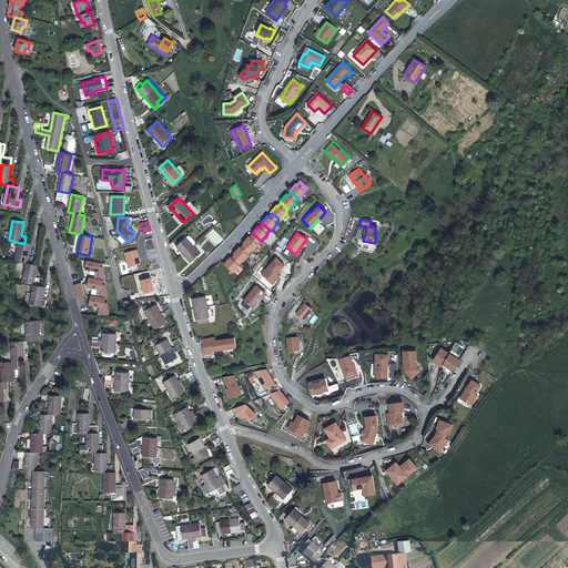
[(260,240),(253,234),(250,237),(249,236),(243,244),(244,245),(251,251),(252,252),(257,245),(256,244),(260,240)]
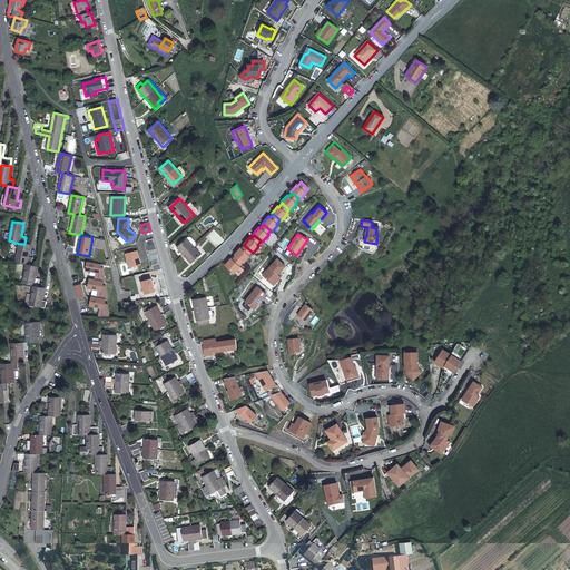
[(198,243),(192,236),(179,247),(194,263),(204,254),(196,246),(198,243)]
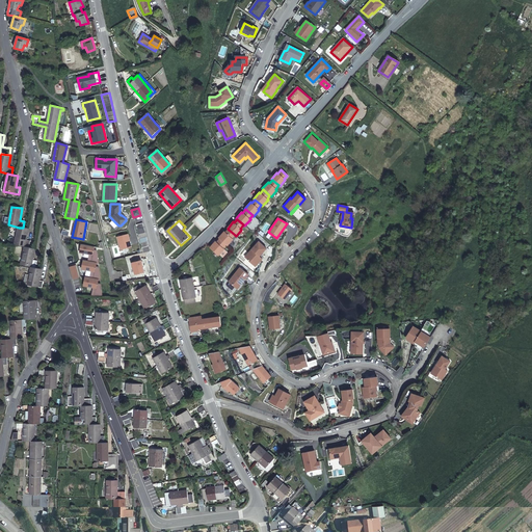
[(143,254),(151,251),(147,235),(142,222),(135,224),(143,254)]
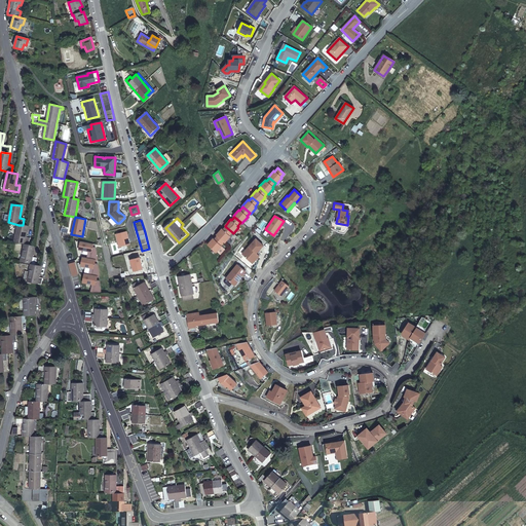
[(23,225),(19,225),(15,242),(25,245),(29,246),(30,238),(26,237),(28,227),(23,225)]
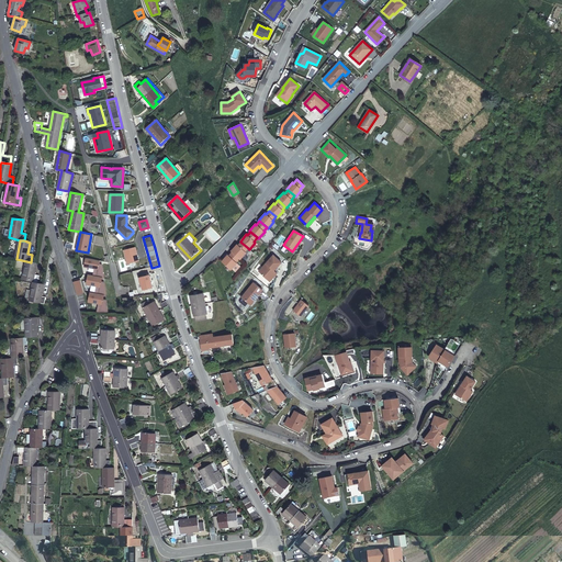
[(248,248),(242,243),(238,246),(237,245),(231,251),(232,253),(238,258),(239,259),(246,253),(245,251),(248,248)]
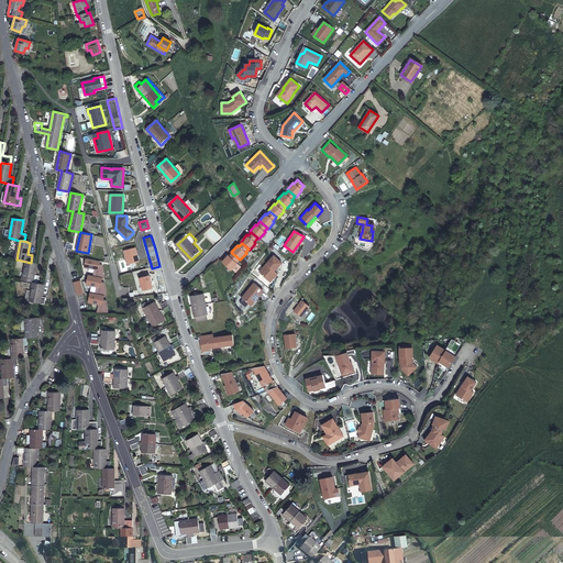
[(128,265),(139,262),(135,247),(124,251),(128,265)]
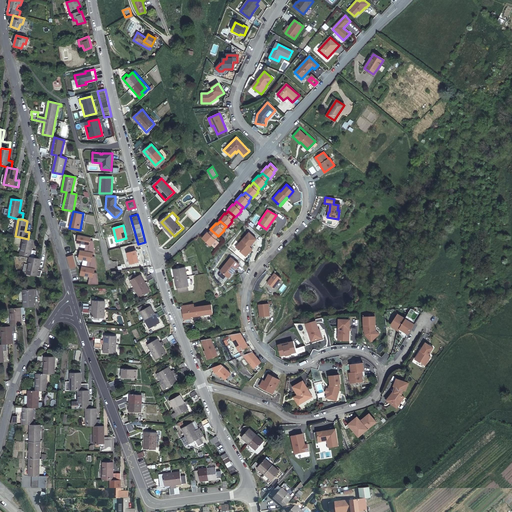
[(214,239),(217,235),(211,230),(208,233),(207,232),(202,239),(210,246),(211,245),(215,240),(214,239)]
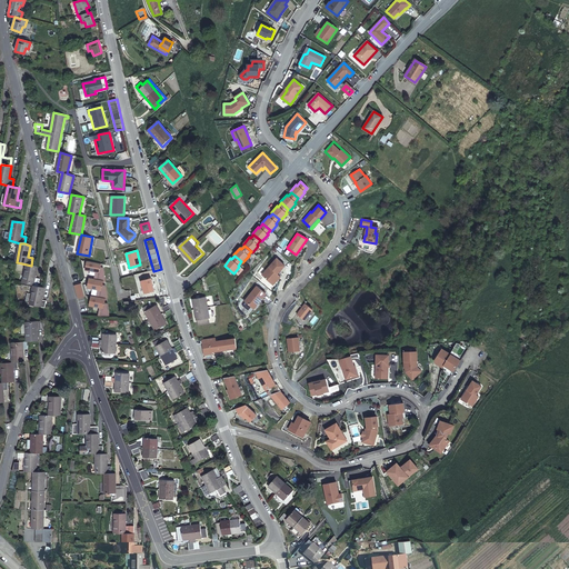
[(276,258),(268,267),(270,268),(262,277),(272,286),(280,277),(277,273),(285,266),(276,258)]
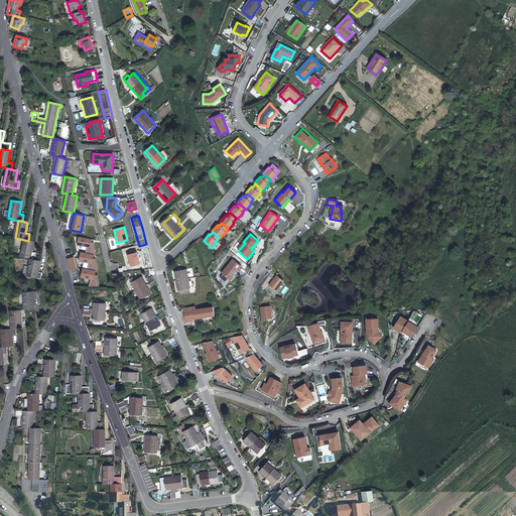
[(92,239),(80,237),(78,245),(88,247),(86,254),(93,255),(95,256),(94,243),(91,243),(92,239)]
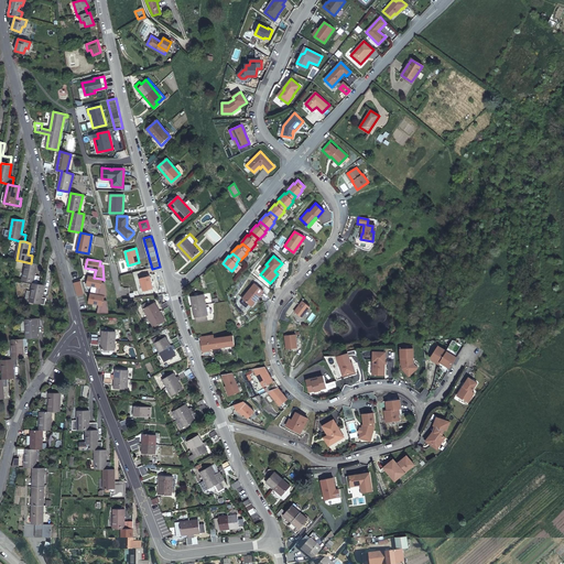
[(34,283),(39,284),(40,277),(35,275),(38,264),(31,263),(26,262),(23,281),(34,283)]
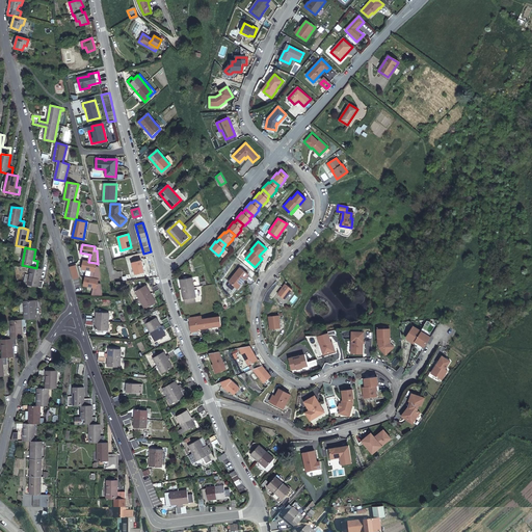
[(253,250),(250,249),(244,257),(245,259),(253,250)]
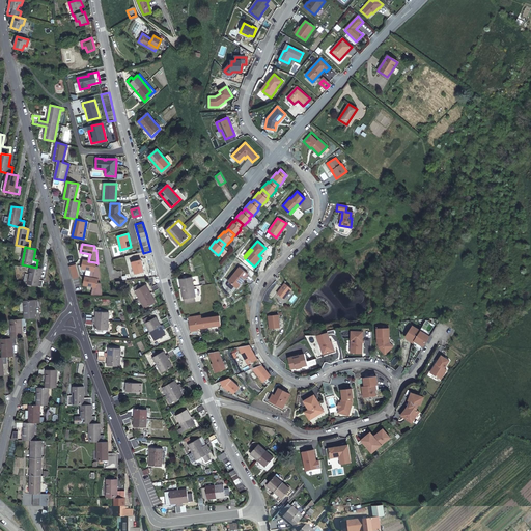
[(144,272),(141,259),(132,262),(135,275),(144,272)]
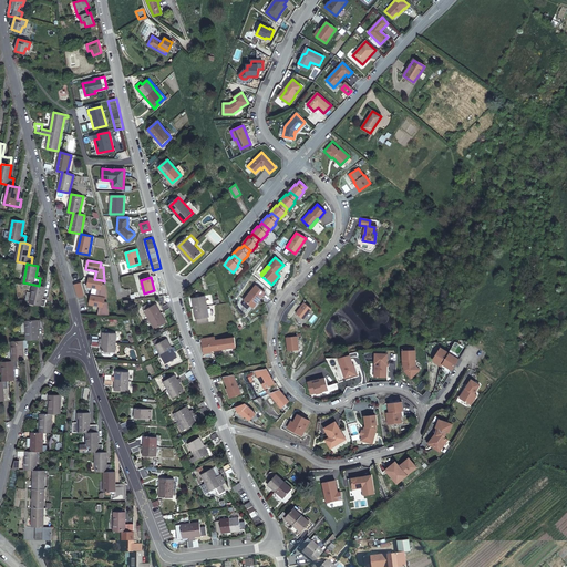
[(94,279),(90,278),(88,287),(98,289),(96,297),(104,298),(106,299),(105,285),(102,285),(102,280),(94,279)]
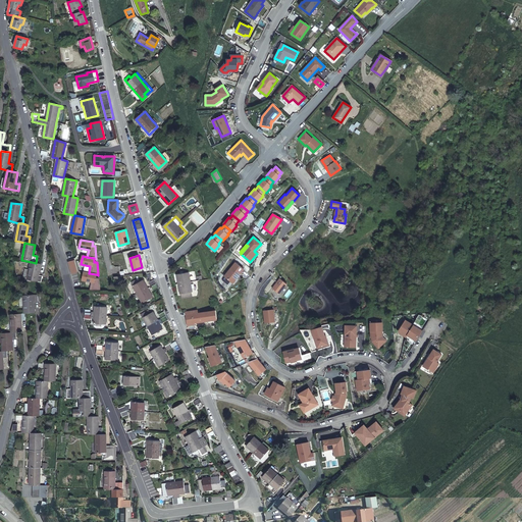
[(42,282),(43,276),(39,275),(42,264),(36,263),(32,262),(30,270),(29,277),(29,280),(42,282)]
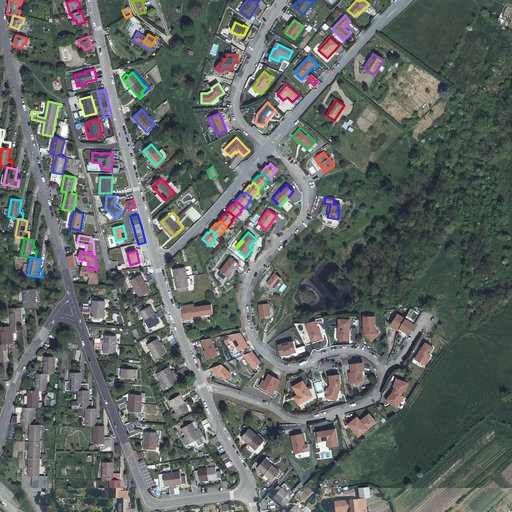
[(230,257),(219,271),(226,276),(232,269),(234,271),(239,264),(230,257)]
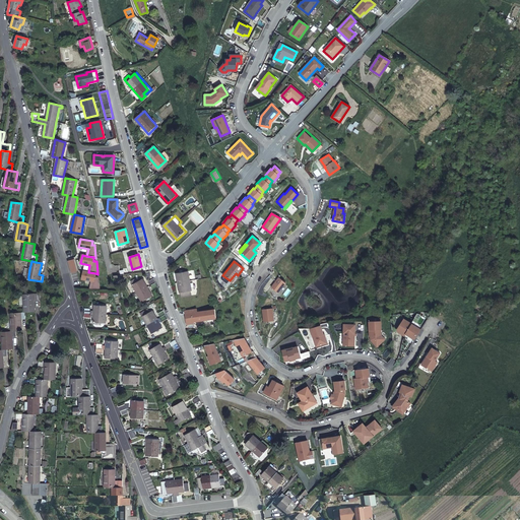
[(191,271),(191,270),(180,273),(184,295),(195,293),(194,289),(195,288),(191,271)]
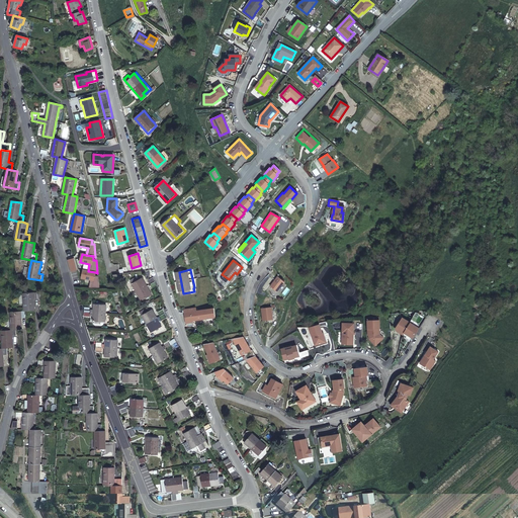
[(95,276),(95,272),(88,271),(84,270),(82,278),(91,279),(90,288),(99,288),(98,276),(95,276)]
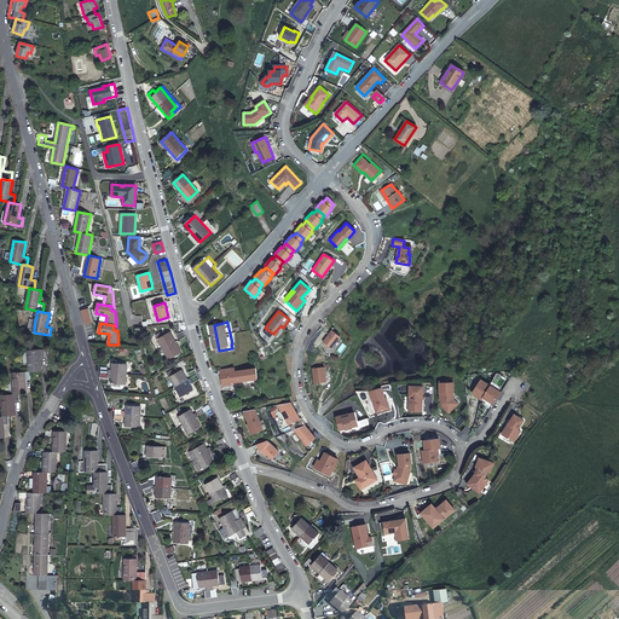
[(340,336),(331,330),(322,342),(330,348),(340,336)]
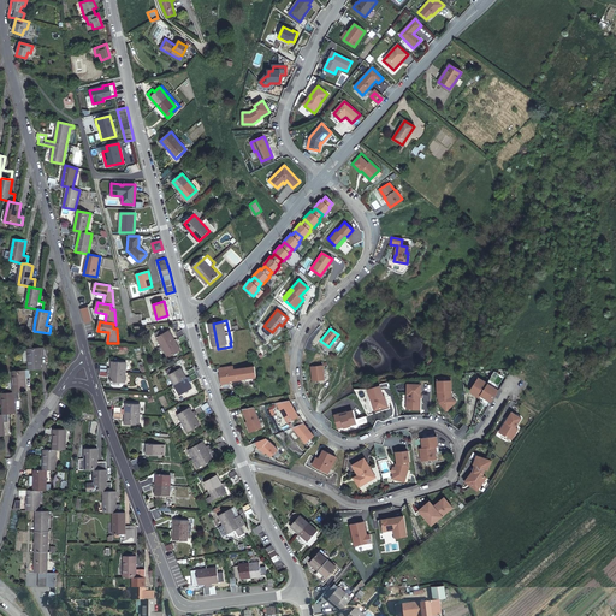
[(181,344),(187,339),(182,330),(176,335),(181,344)]
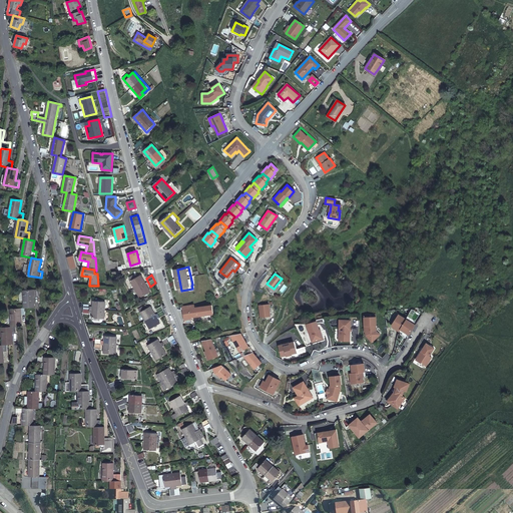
[(130,281),(139,299),(150,294),(141,276),(137,277),(130,281)]
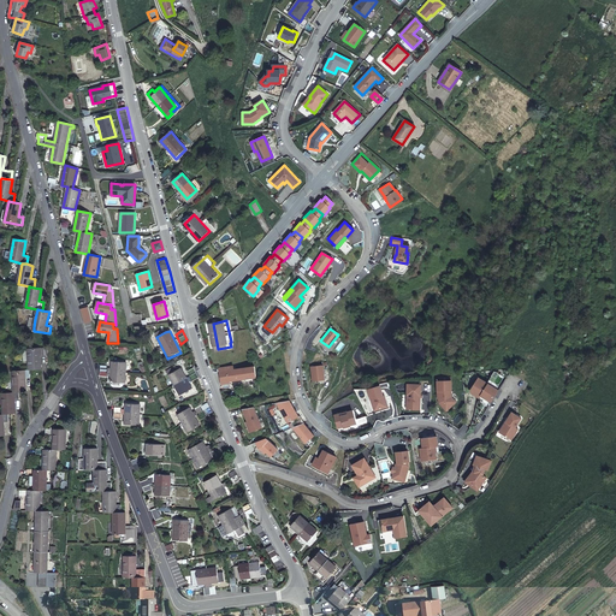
[(45,355),(45,348),(28,349),(28,351),(28,361),(29,369),(30,369),(40,369),(40,356),(45,355)]
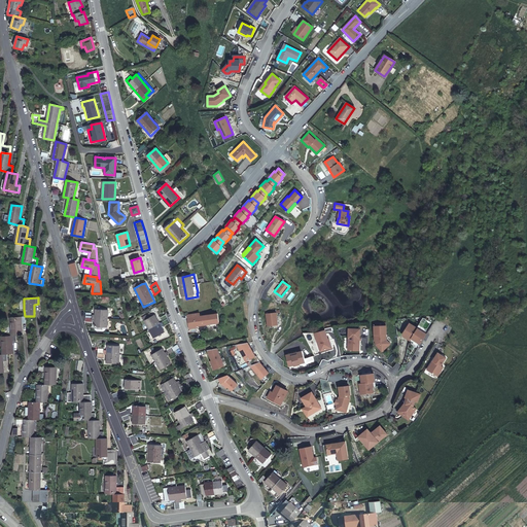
[(96,327),(106,328),(107,328),(108,311),(96,310),(96,316),(93,316),(94,314),(86,314),(85,323),(93,324),(93,319),(96,319),(95,327),(96,327)]
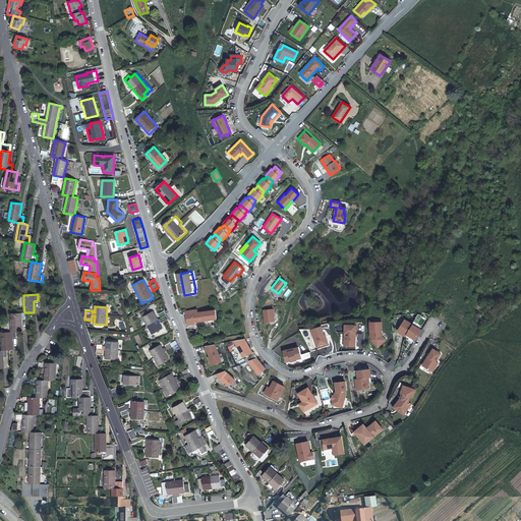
[(196,309),(185,310),(185,314),(187,328),(194,328),(194,322),(216,319),(215,310),(197,312),(196,309)]
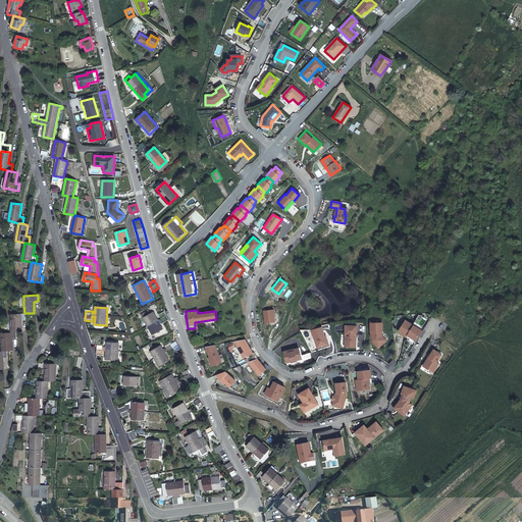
[(273,310),(263,311),(265,323),(275,322),(273,310)]
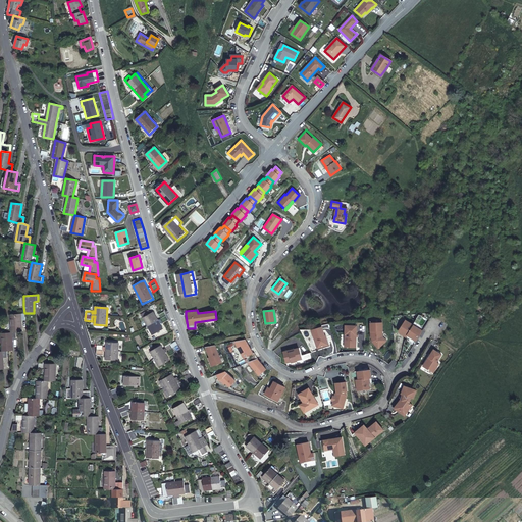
[(169,321),(164,312),(158,316),(163,325),(169,321)]
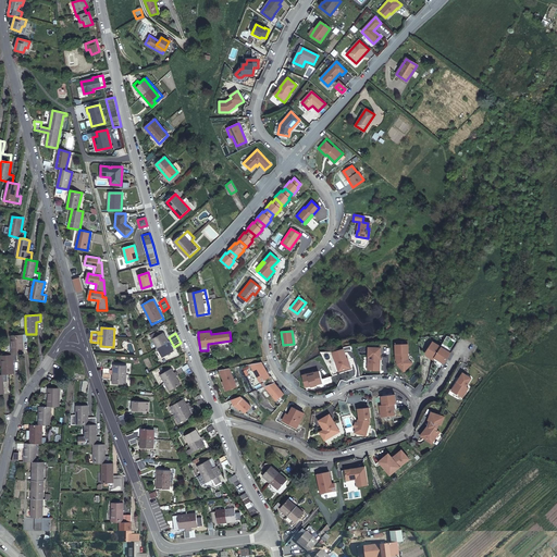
[(27,342),(27,334),(26,334),(11,335),(12,355),(16,355),(23,355),(22,343),(27,342)]
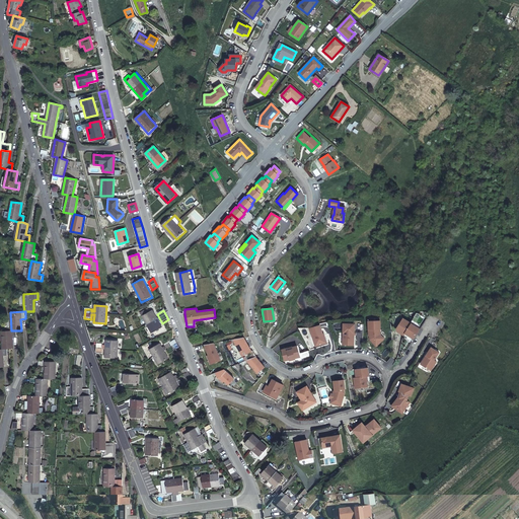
[(152,311),(148,313),(144,315),(142,313),(140,314),(151,335),(161,328),(152,311)]
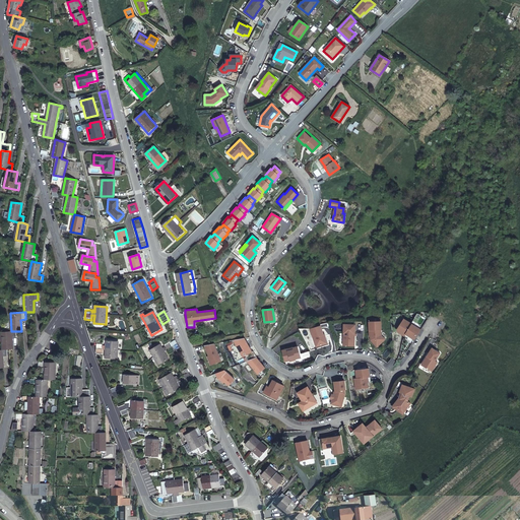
[(405,334),(410,337),(416,327),(399,317),(393,327),(394,330),(400,334),(402,331),(405,333),(405,334)]
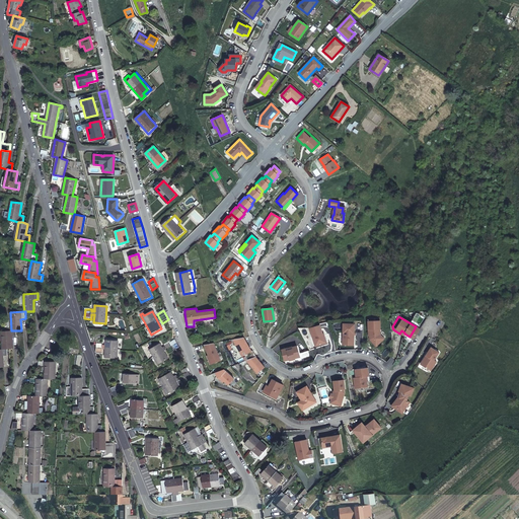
[(369,330),(371,330),(371,336),(370,336),(370,340),(376,347),(384,340),(380,336),(380,321),(369,321),(369,330)]
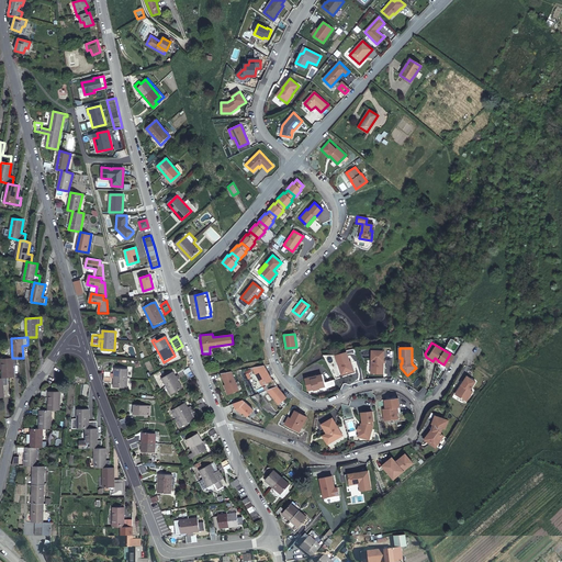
[(384,351),(372,350),(371,373),(383,374),(384,351)]
